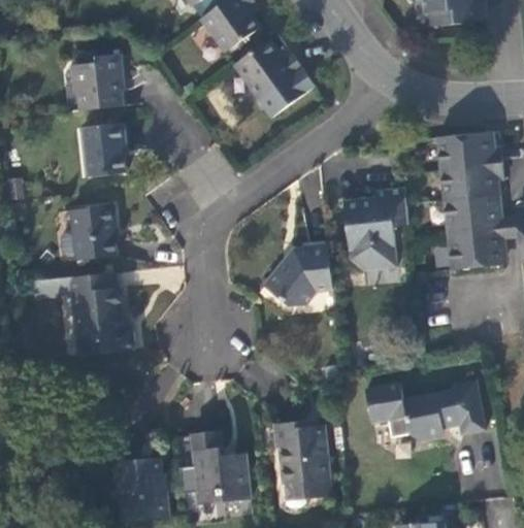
[(241,10),(253,1),(252,0),(224,0),(200,18),(224,52),(258,27),(250,15),(244,14),(241,10)]
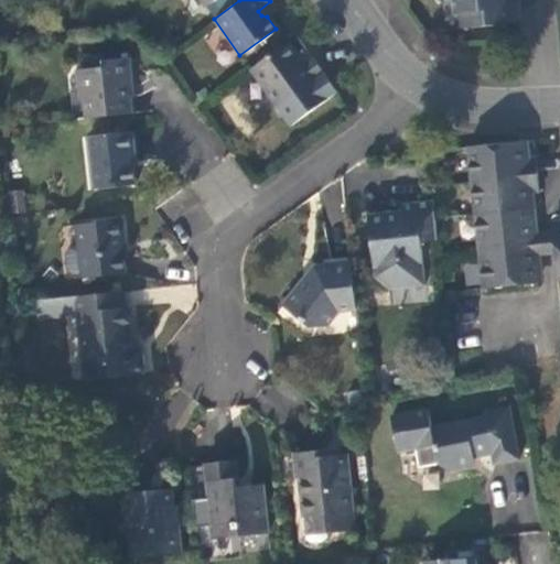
[(450,0),(453,28),(518,21),(516,0),(450,0)]
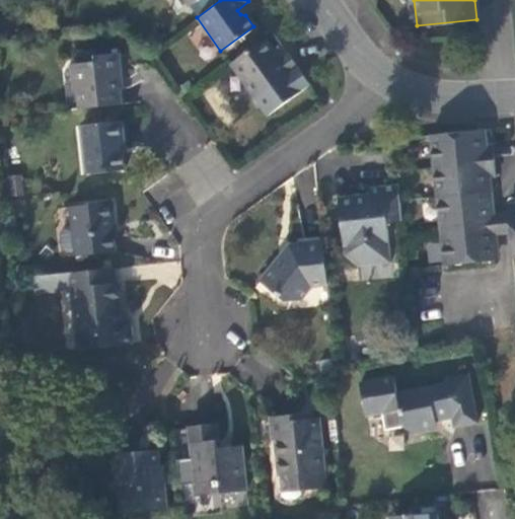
[(308,84),(295,65),(286,53),(274,61),(271,56),(272,52),(268,47),(262,39),(229,63),(253,96),(267,115),(308,84)]
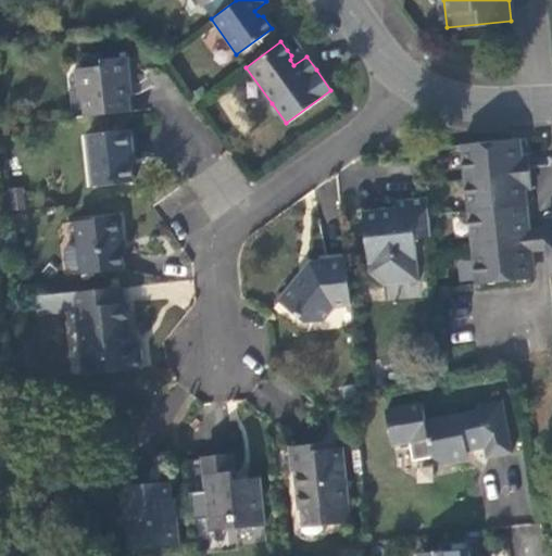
[(84,95),(86,115),(125,111),(124,93),(126,93),(125,87),(124,78),(128,77),(126,57),(98,60),(98,64),(73,66),(76,96),(84,95)]
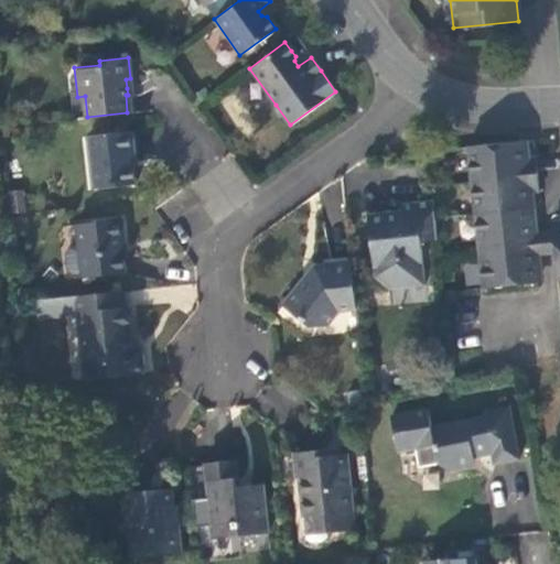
[(131,130),(86,134),(92,187),(135,183),(132,167),(131,153),(133,153),(131,130)]
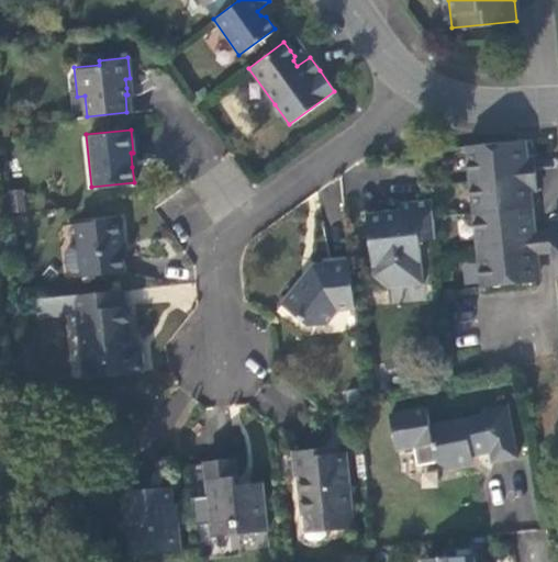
[(522,149),(521,141),(467,146),(470,181),(534,173),(532,155),(523,156),(522,149)]
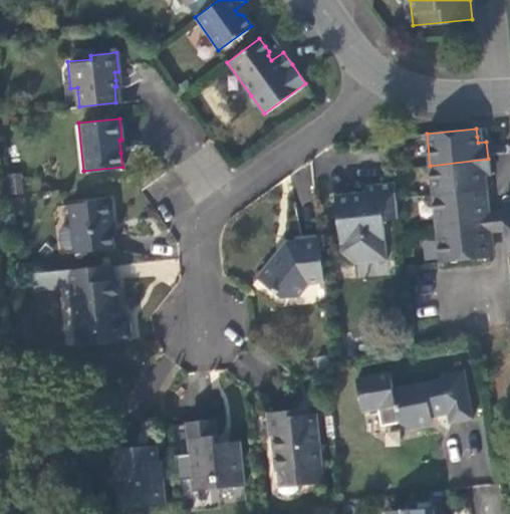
[(481,174),(490,173),(488,159),(430,166),(434,196),(481,190),(483,190),(482,182),(481,174)]
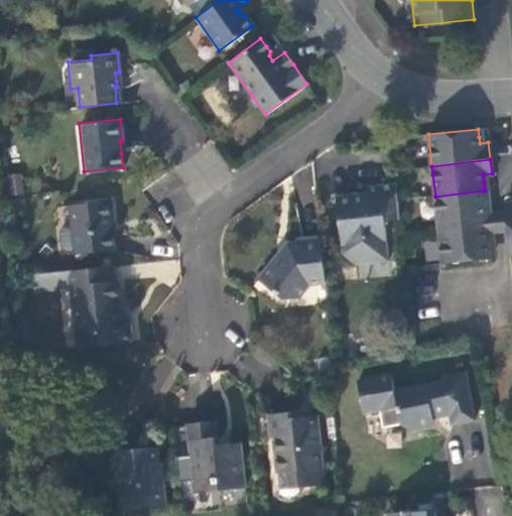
[(4,182),(6,197),(20,195),(18,180),(4,182)]
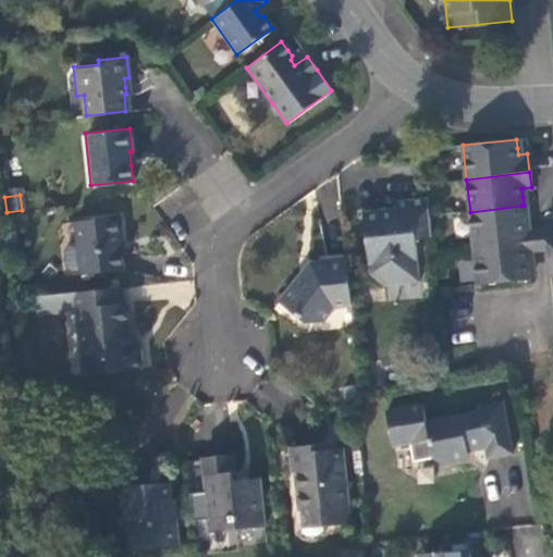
[(414,239),(430,237),(428,217),(426,197),(392,201),(393,208),(380,209),(361,211),(367,265),(375,275),(383,285),(418,282),(414,239)]
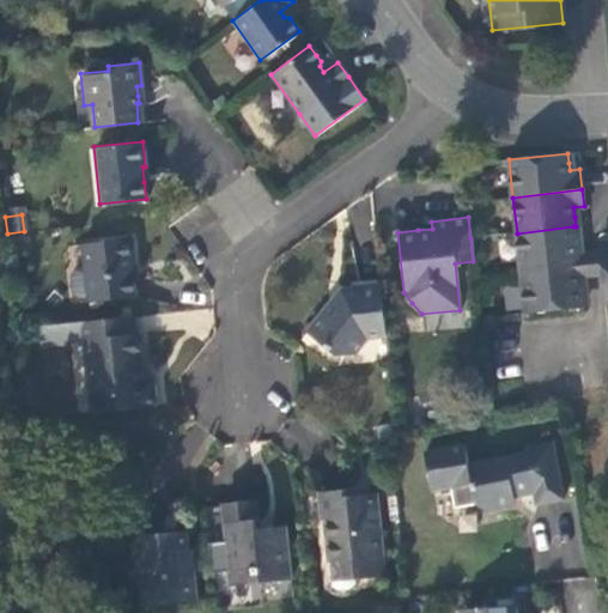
[(517,234),(521,273),(578,266),(577,254),(572,255),(572,250),(572,246),(576,244),(573,226),(517,234)]
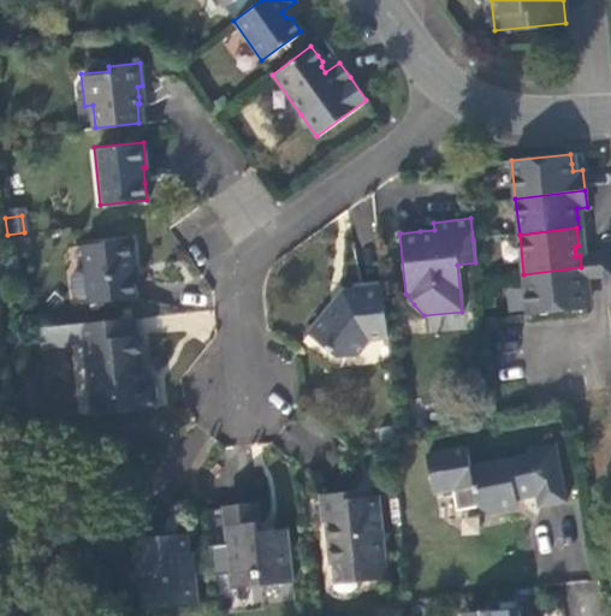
[(77,298),(88,297),(88,303),(135,298),(132,277),(130,262),(134,261),(131,240),(82,244),(84,271),(75,272),(71,277),(72,295),(77,298)]
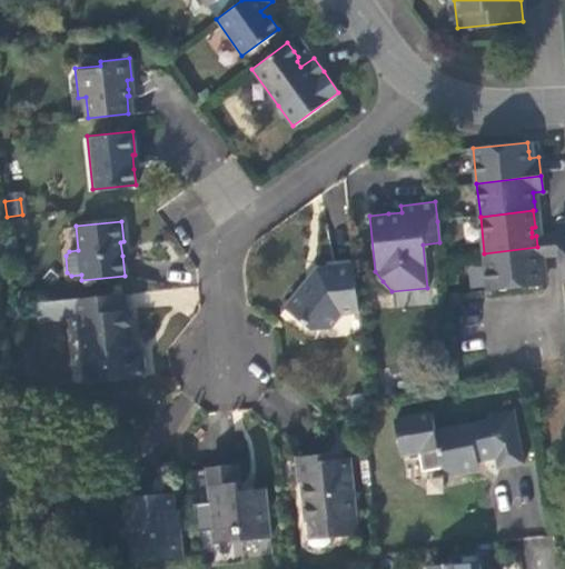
[(555,233),(536,236),(537,247),(557,245),(555,233)]
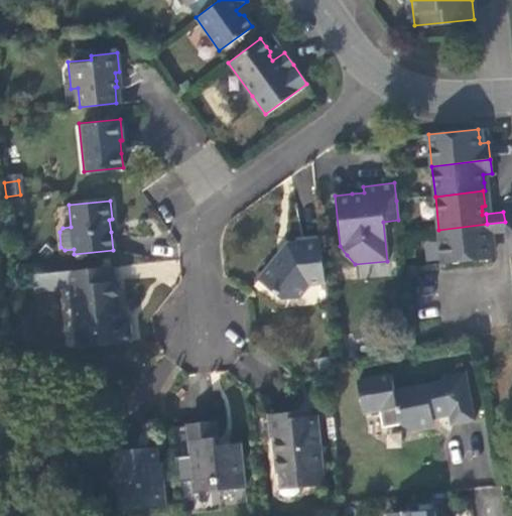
[(487,224),(488,234),(506,233),(505,222),(487,224)]
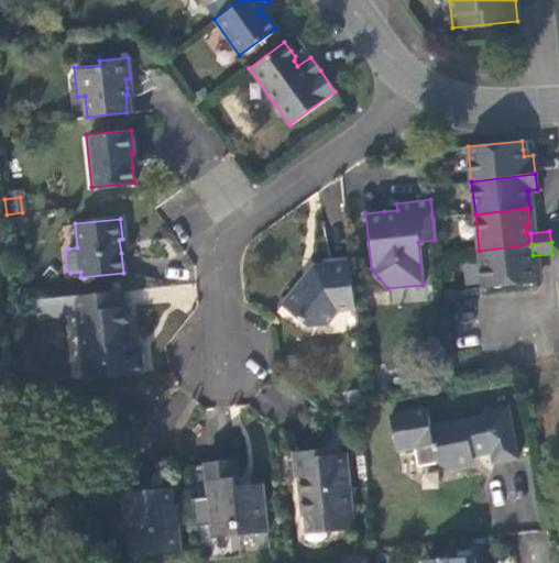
[(479,251),(483,288),(536,283),(534,264),(529,265),(529,261),(528,256),(533,255),(532,244),(479,251)]
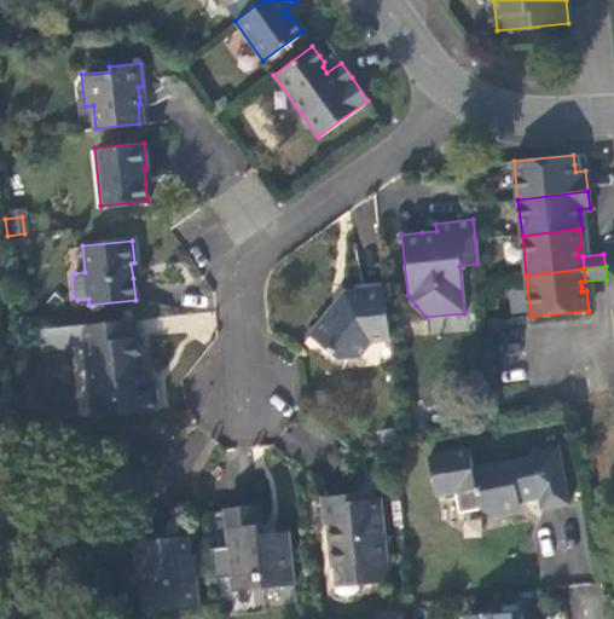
[(368,339),(388,337),(382,285),(351,289),(343,299),(340,305),(334,305),(308,336),(336,359),(354,358),(368,339)]
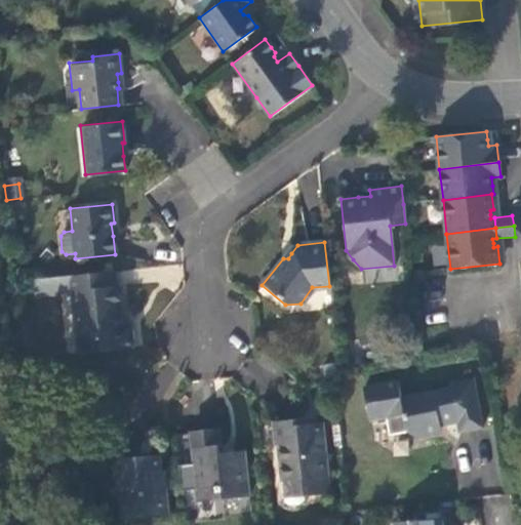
[(113,285),(111,271),(30,279),(32,295),(68,291),(74,350),(129,345),(127,323),(120,323),(118,303),(116,285),(113,285)]
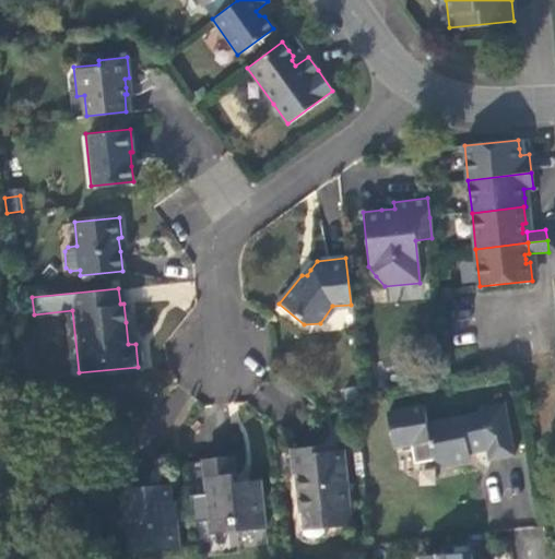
[(484,460),(509,454),(499,403),(474,407),(475,413),(422,423),(418,405),(382,412),(389,448),(406,444),(410,463),(428,460),(438,465),(458,461),(463,452),(482,449),(484,460)]
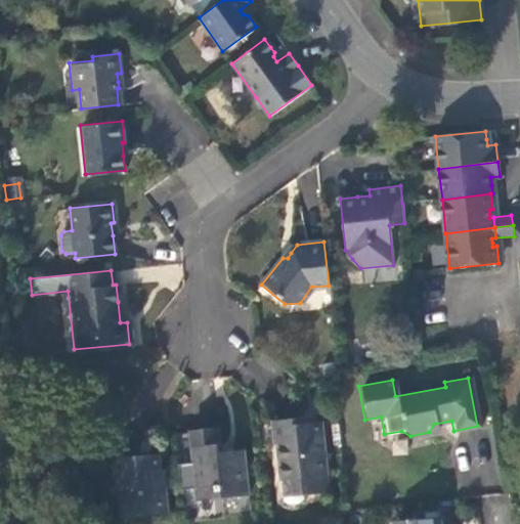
[(287,418),(269,420),(271,443),(275,443),(280,497),(283,500),(286,503),(295,501),(299,496),(298,493),(321,491),(323,489),(316,421),(309,421),(297,423),(296,417),(287,418)]
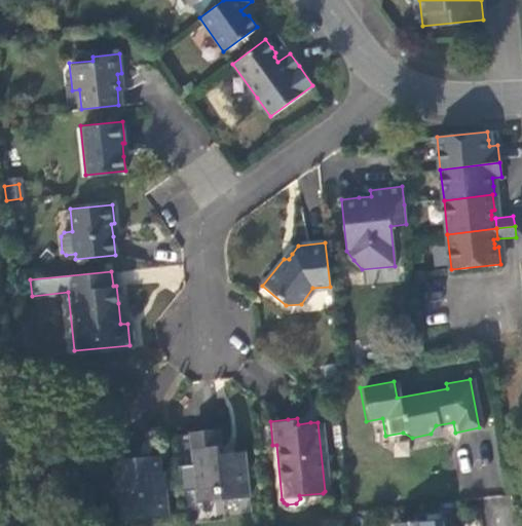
[(189,431),(190,448),(194,488),(212,486),(213,500),(248,496),(243,450),(228,452),(218,453),(218,445),(216,428),(189,431)]
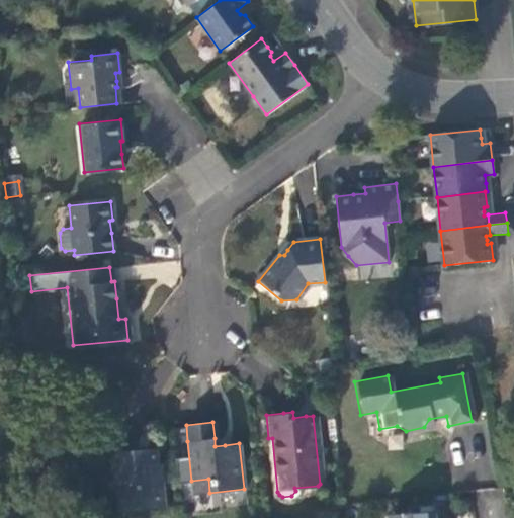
[(140,449),(110,452),(112,471),(114,471),(118,510),(163,506),(160,477),(156,477),(154,448),(140,449)]
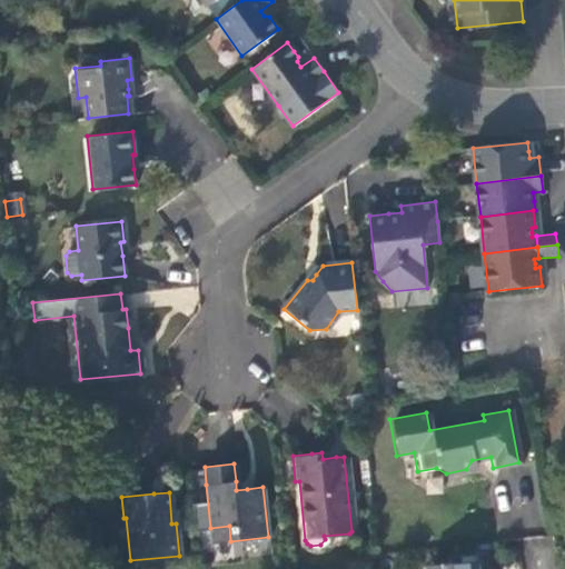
[(209,543),(230,541),(229,526),(210,528),(207,528),(209,543)]
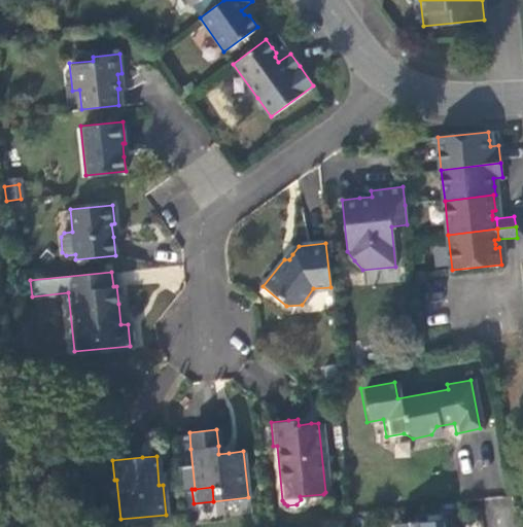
[(445,526),(444,515),(397,520),(398,526),(445,526)]
